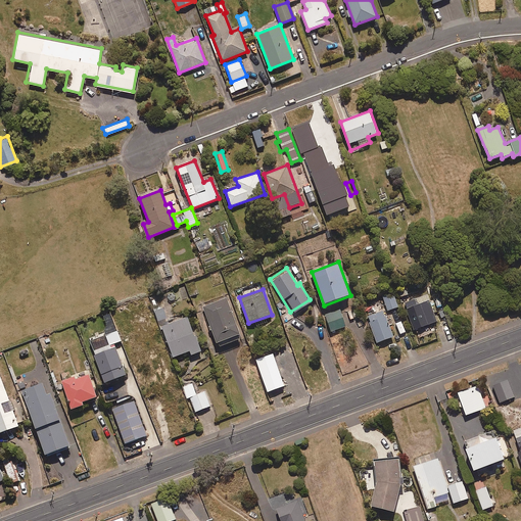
[(386,310),(397,306),(392,291),(382,295),(386,310)]
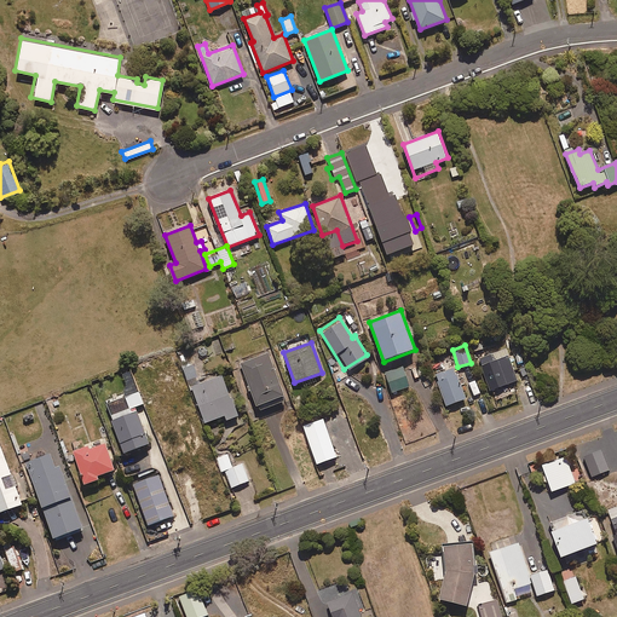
[(490,390),(517,380),(505,347),(478,357),(490,390)]
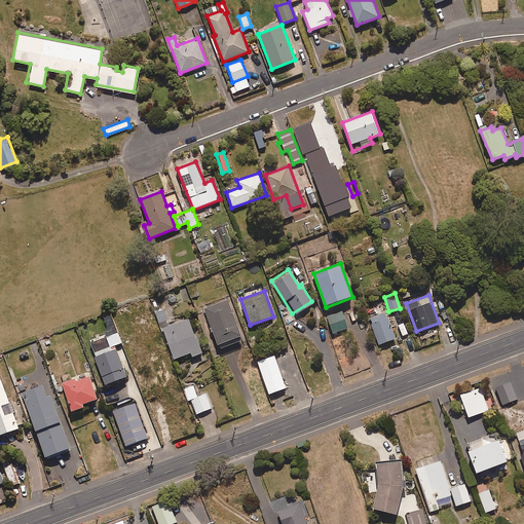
[(154,310),(164,307),(160,297),(150,301),(154,310)]
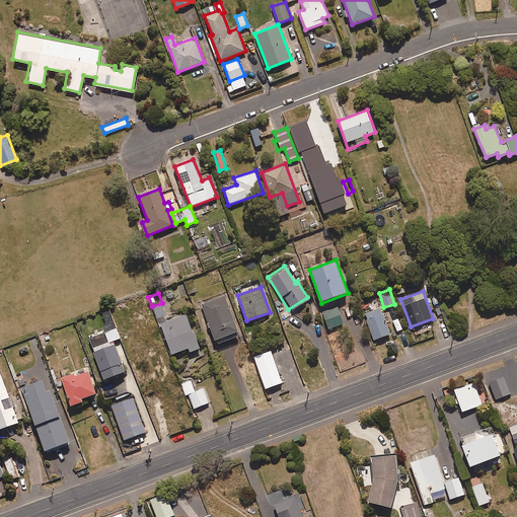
[(240,335),(239,331),(224,294),(201,304),(216,341),(218,345),(240,335)]
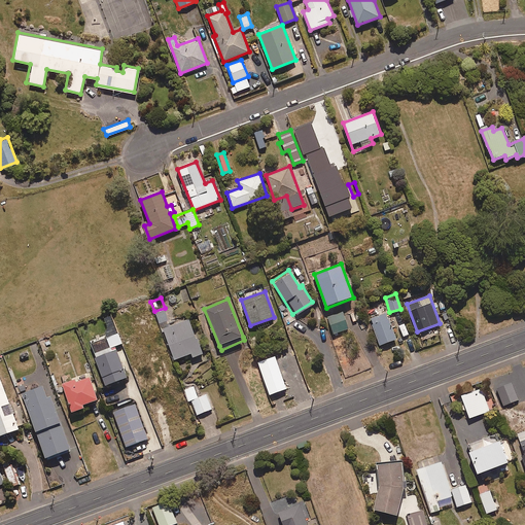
[(165,309),(156,312),(163,328),(175,360),(191,353),(194,358),(204,354),(197,338),(196,339),(188,319),(171,325),(165,309)]
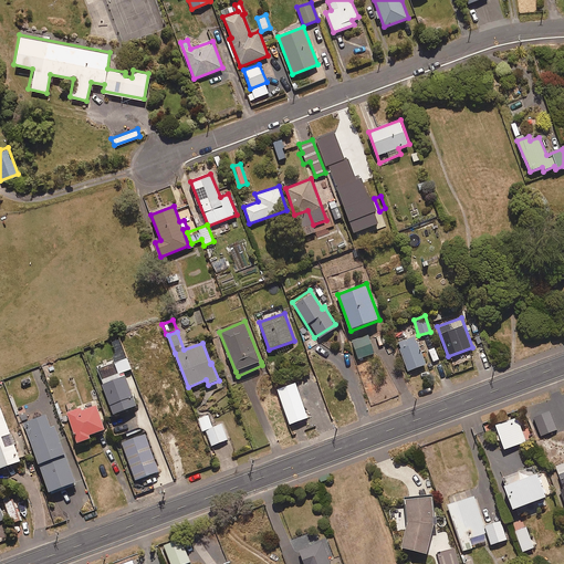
[(357,358),(374,352),(367,333),(351,340),(357,358)]
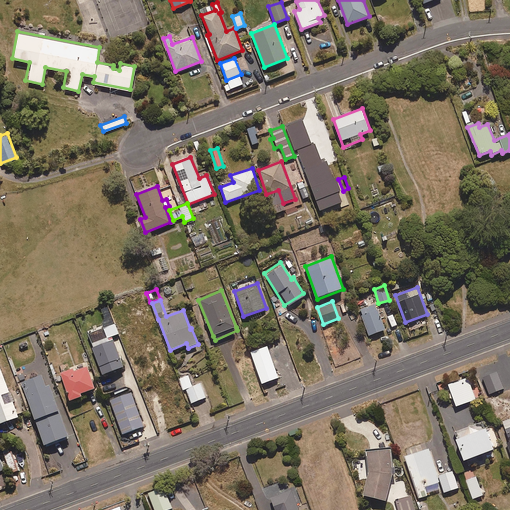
[(370,335),(385,329),(375,303),(360,309),(370,335)]
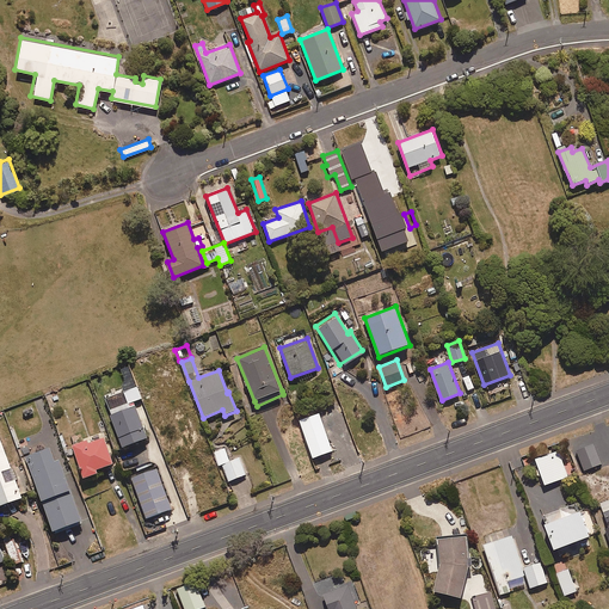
[(128,404),(141,398),(136,387),(123,392),(128,404)]
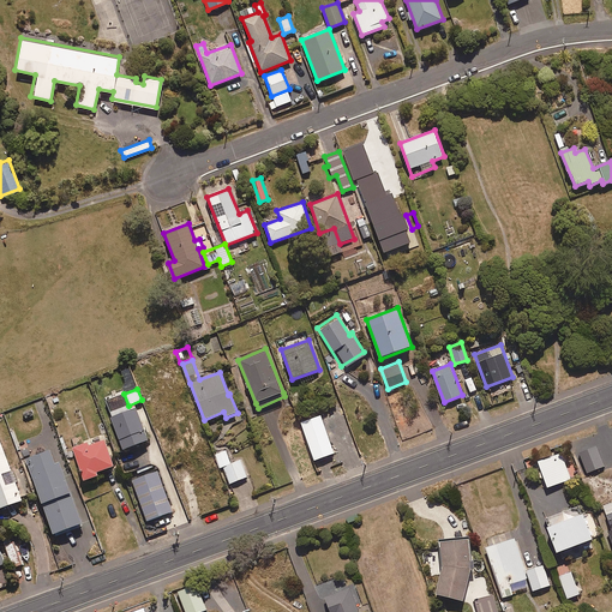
[(135,406),(130,408),(129,405),(109,412),(124,450),(148,441),(135,406)]
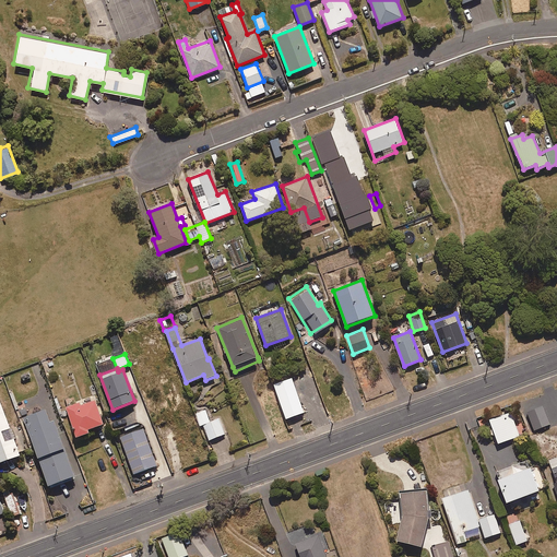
[(89,430),(104,425),(94,399),(67,409),(78,438),(90,434),(89,430)]
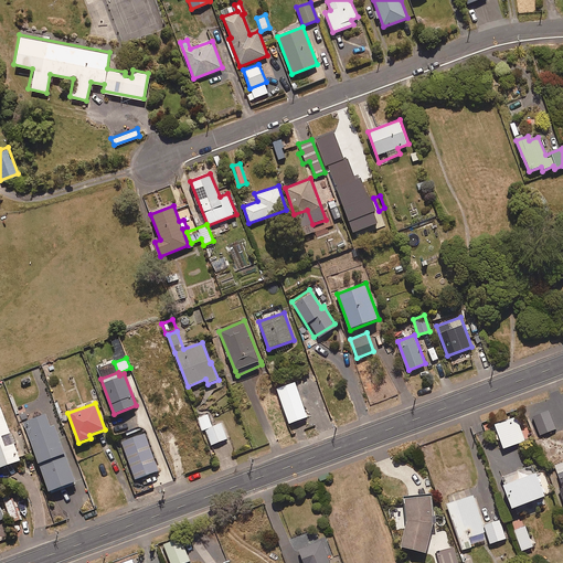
[(0,468),(21,460),(0,406),(0,468)]
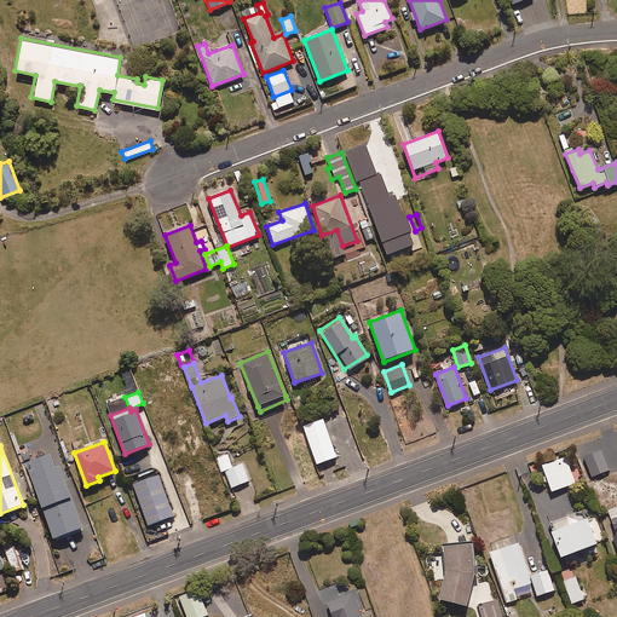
[(592,476),(609,470),(601,450),(583,456),(592,476)]
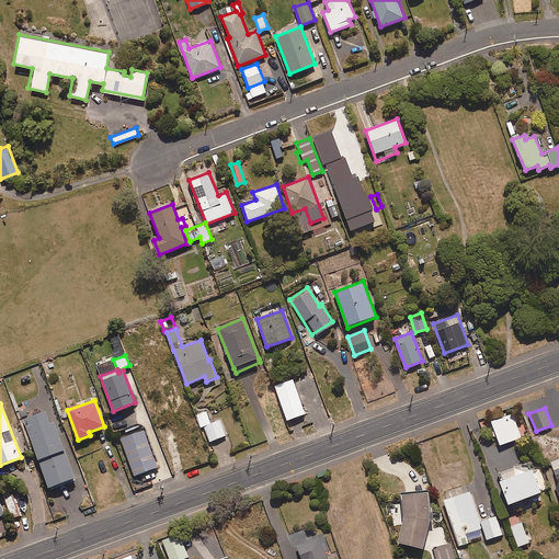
[(209,423),(204,410),(195,413),(207,442),(225,435),(218,419),(209,423)]
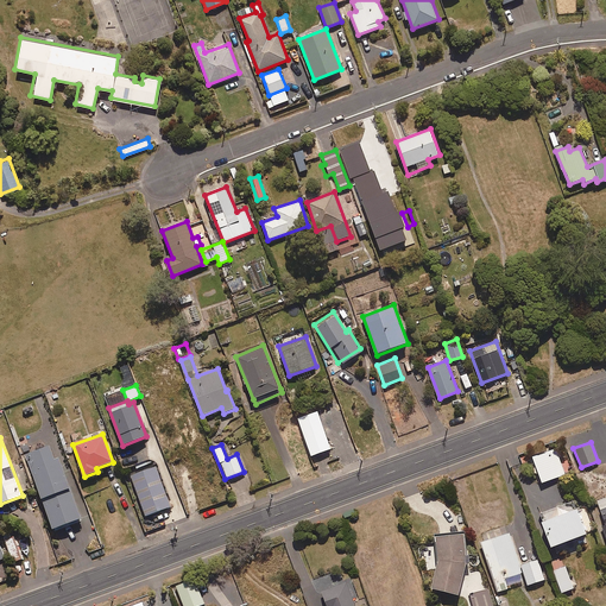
[(58,456),(54,458),(49,446),(25,454),(55,530),(82,519),(58,456)]
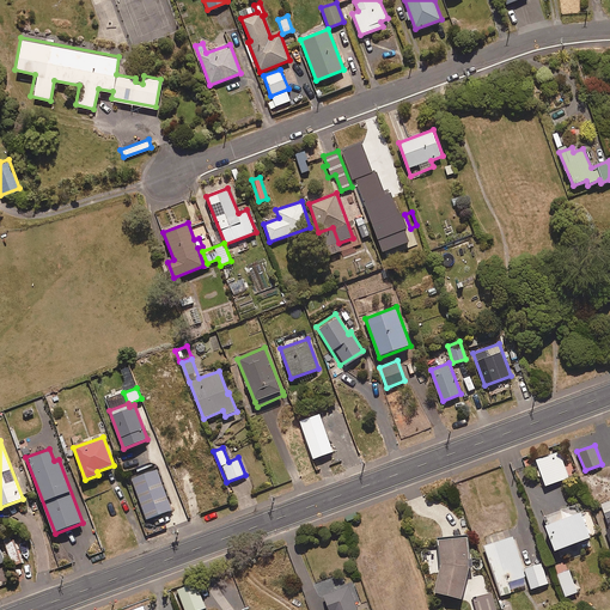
[(546,486),(568,476),(559,451),(535,461),(546,486)]
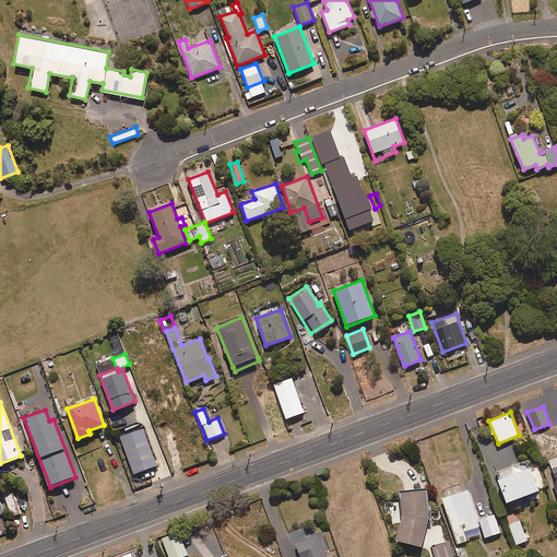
[(133,474),(156,465),(142,427),(118,436),(133,474)]
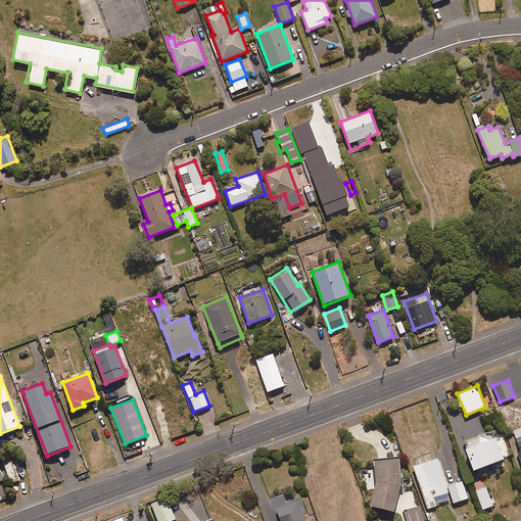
[(476,472),(507,460),(494,428),(464,440),(476,472)]
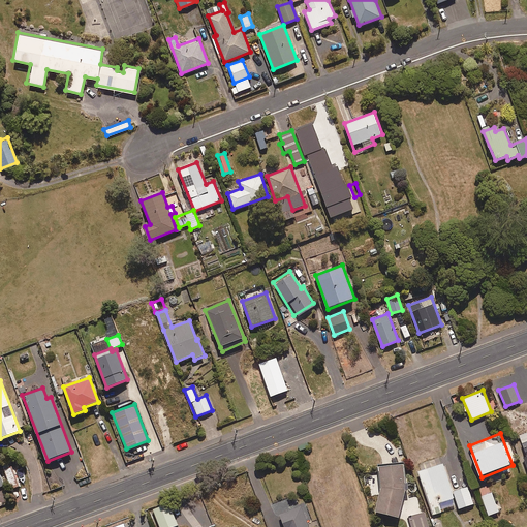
[(404,462),(378,463),(379,472),(371,473),(371,476),(366,476),(366,482),(370,482),(371,493),(379,493),(375,512),(400,517),(405,491),(409,491),(408,483),(405,483),(404,462)]
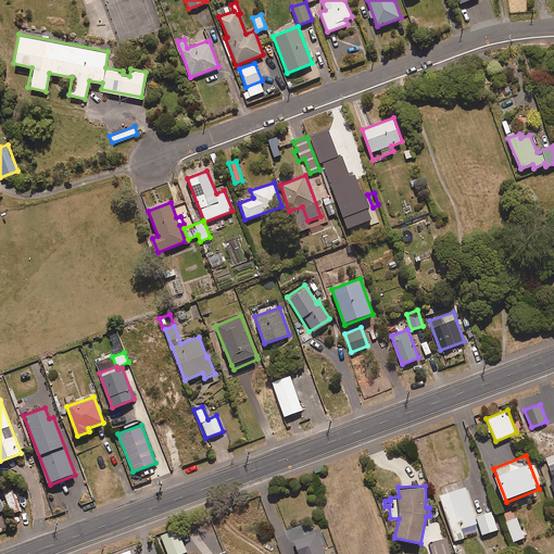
[(463,536),(479,530),(465,488),(440,495),(454,541),(463,538),(463,536)]
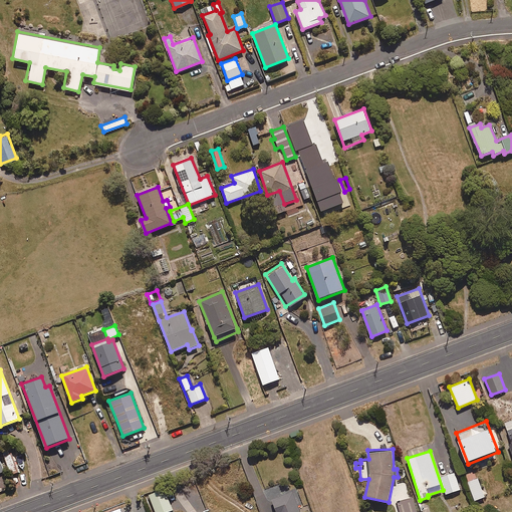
[(9,474),(17,472),(11,455),(3,458),(9,474)]
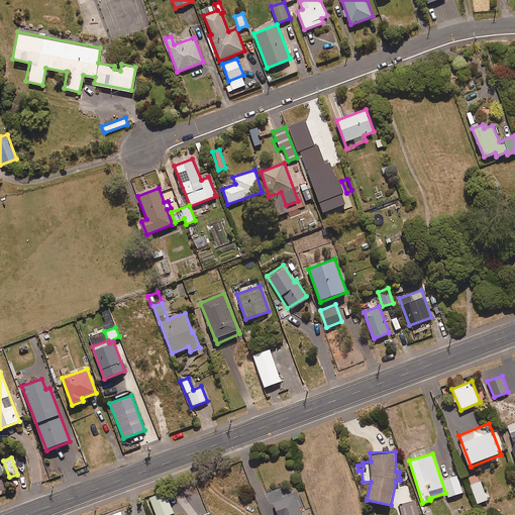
[(448,497),(462,492),(456,476),(442,480),(448,497)]
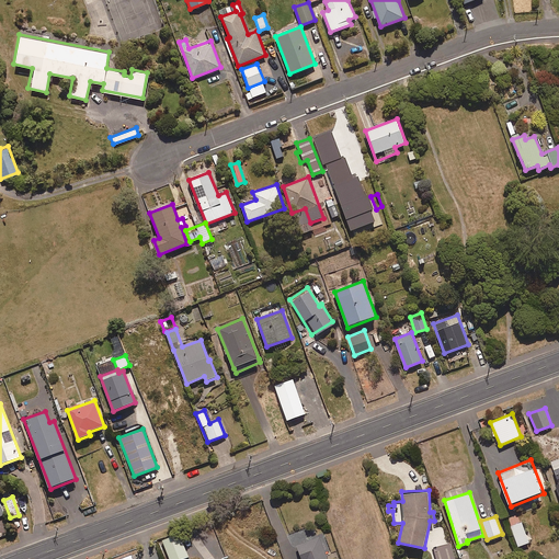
[(517,546),(528,543),(522,522),(511,525),(517,546)]
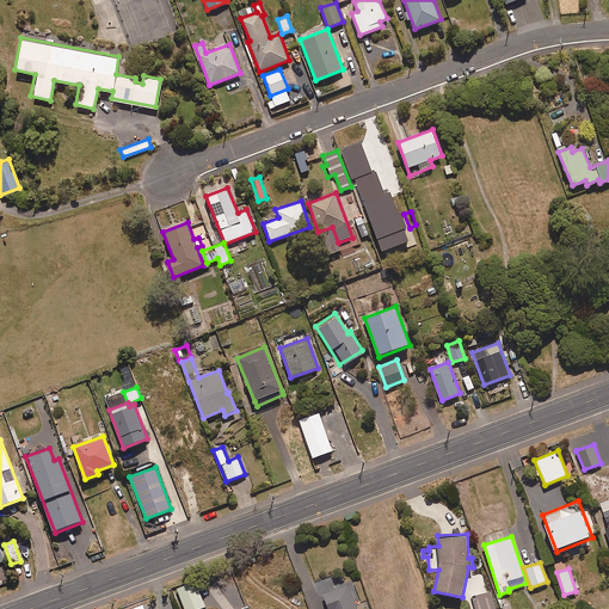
[(183,608),(196,608),(204,606),(195,580),(174,588),(183,608)]
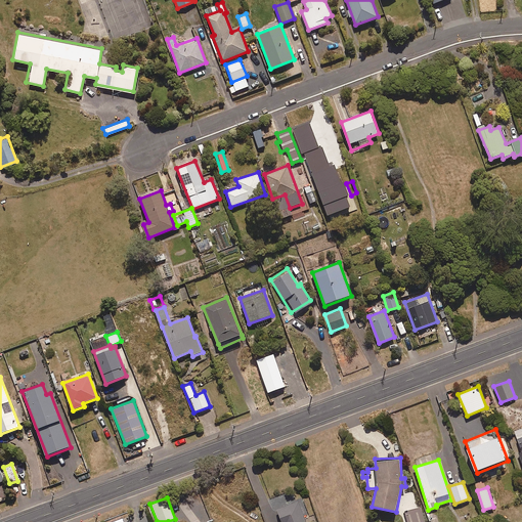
[(305,521),(298,502),(277,509),(281,521),(305,521)]
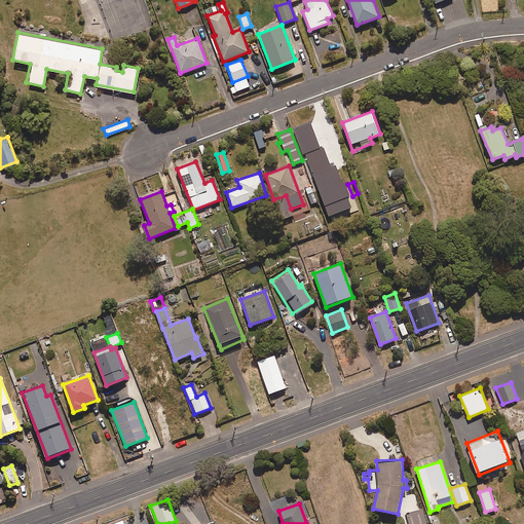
[(408,523),(424,523),(421,509),(405,513),(408,523)]
